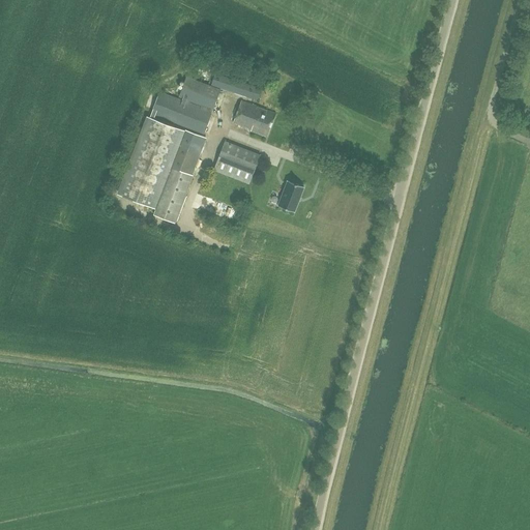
[(205,61),(205,69),(216,70),(216,62),(205,61)]
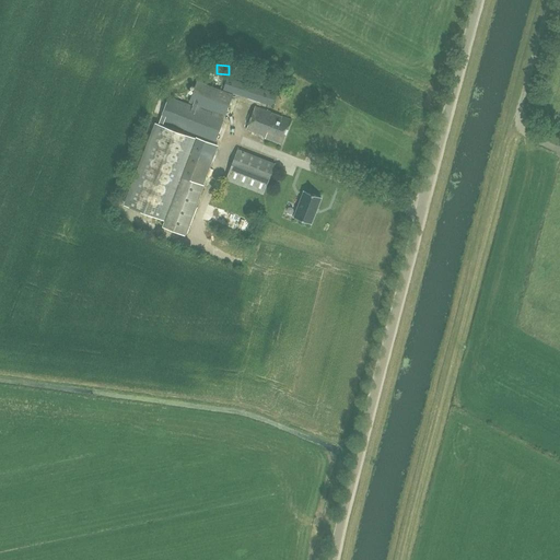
[(194,93),(231,106),(236,92),(198,79),(194,93)]
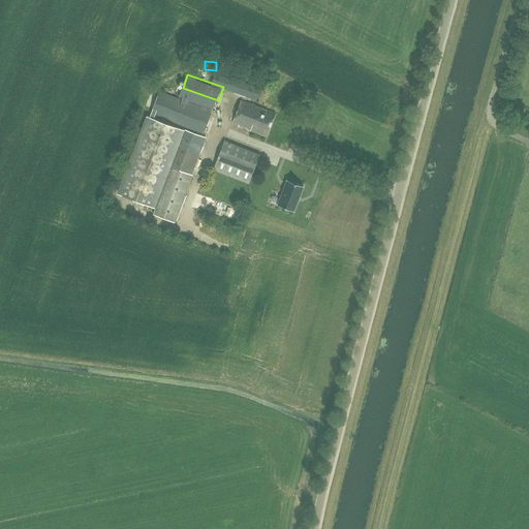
[(271,105),(224,87),(211,121),(257,139),(271,105)]
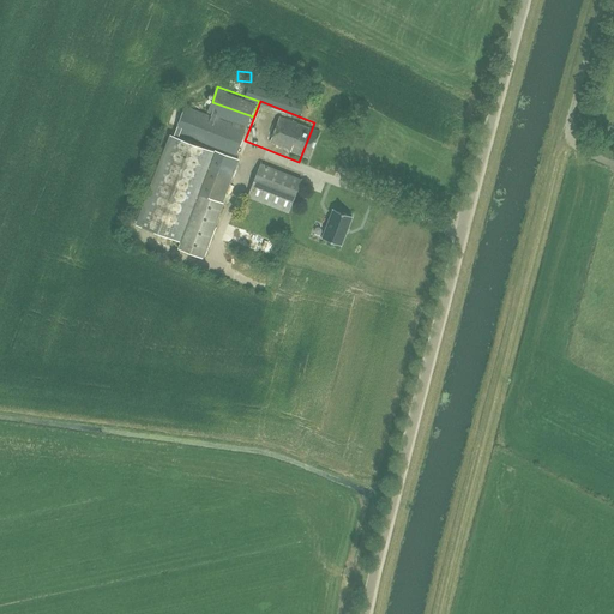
[(288,212),(296,192),(301,180),(260,164),(247,197),(288,212)]
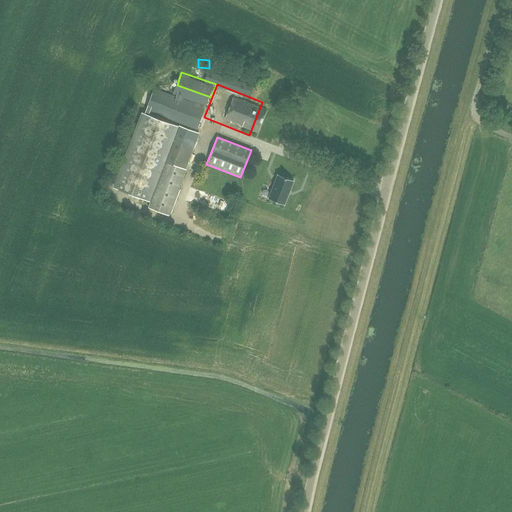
[(173,146),(154,206),(175,212),(192,158),(180,154),(182,149),(173,146)]
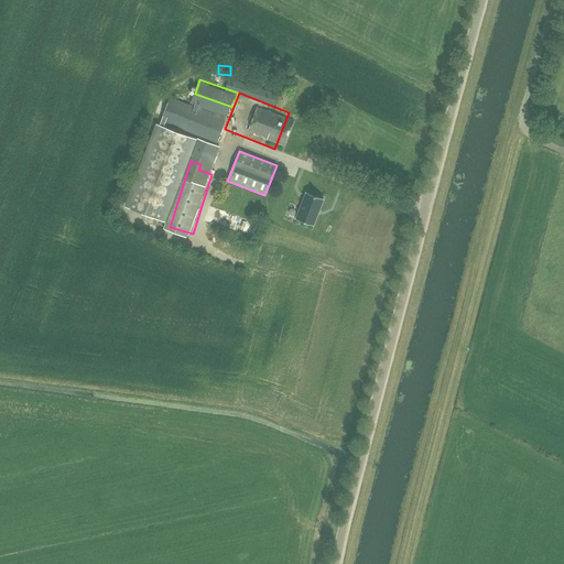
[(295,219),(313,225),(323,198),(306,192),(295,219)]
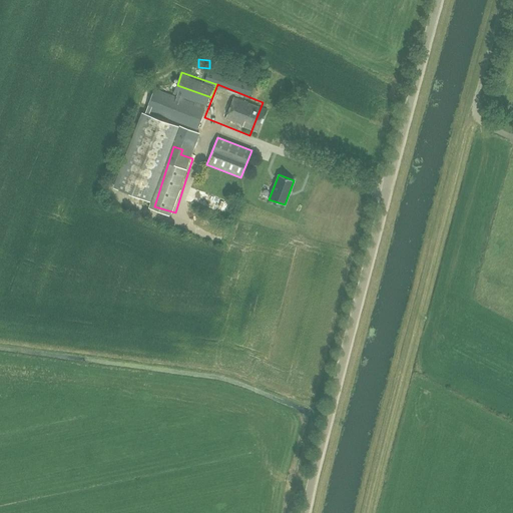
[(201,201),(212,207),(216,198),(206,192),(201,201)]
